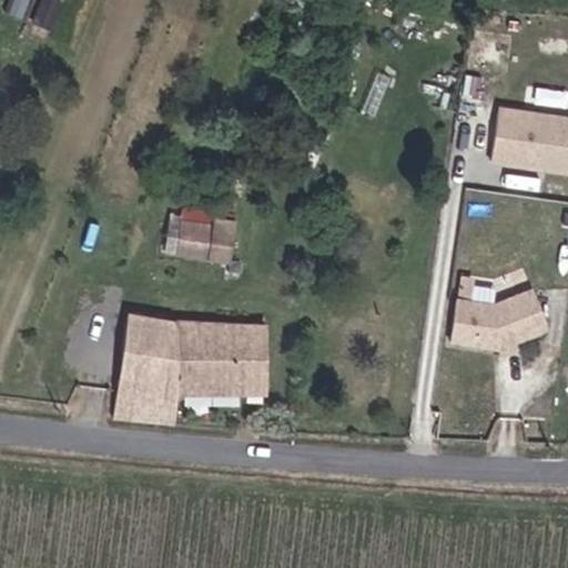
[(489,162),(567,169),(567,108),(494,102),(489,162)]
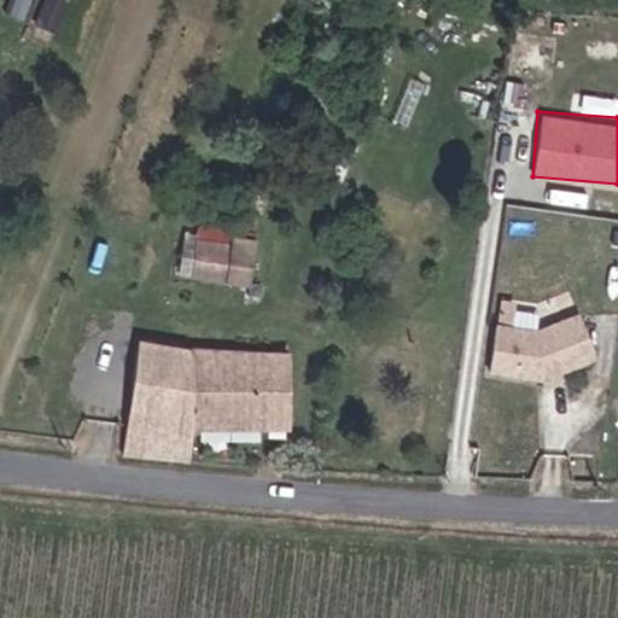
[(198,277),(203,242),(187,239),(181,274),(198,277)]
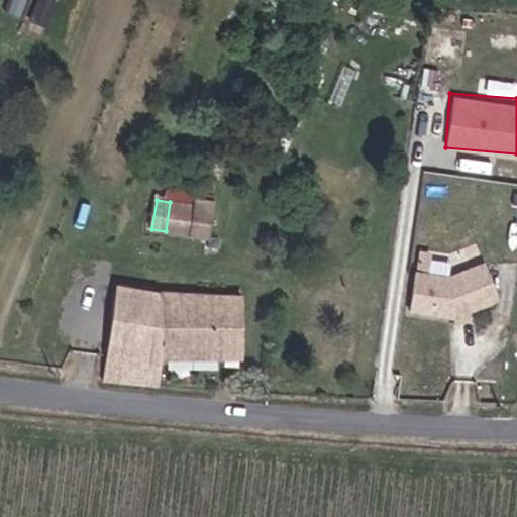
[(195,235),(200,207),(170,202),(166,231),(195,235)]
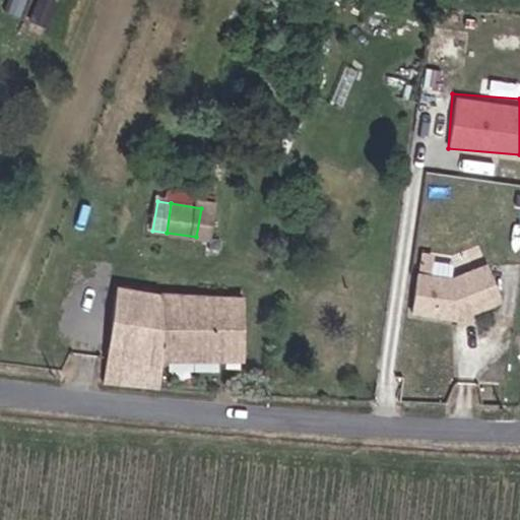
[(429,281),(432,260),(421,258),(418,280),(429,281)]
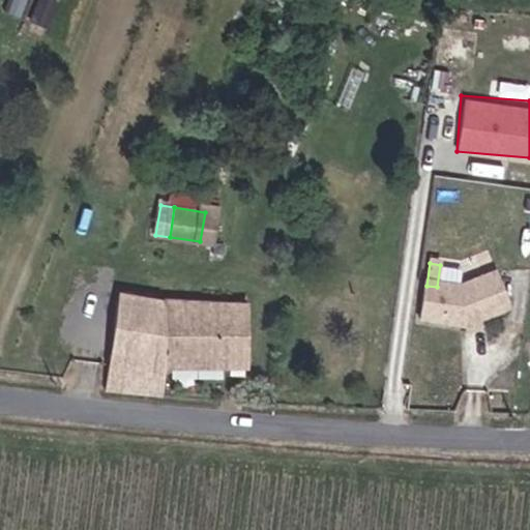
[(478,325),(510,312),(496,275),(460,290),(437,287),(427,286),(424,286),(419,324),(465,331),(478,325)]
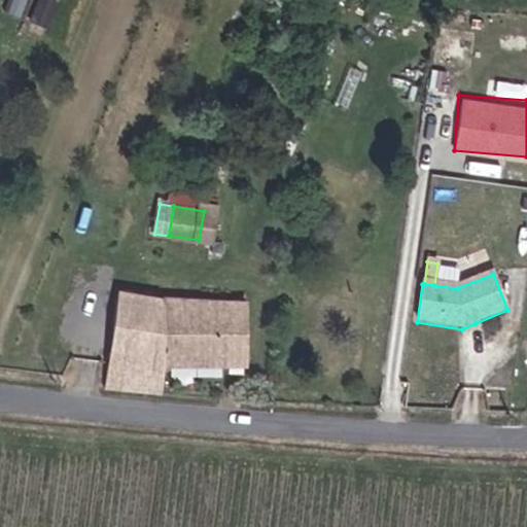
[(247,367),(248,334),(231,332),(232,303),(212,302),(118,290),(106,390),(162,396),(164,364),(247,367)]
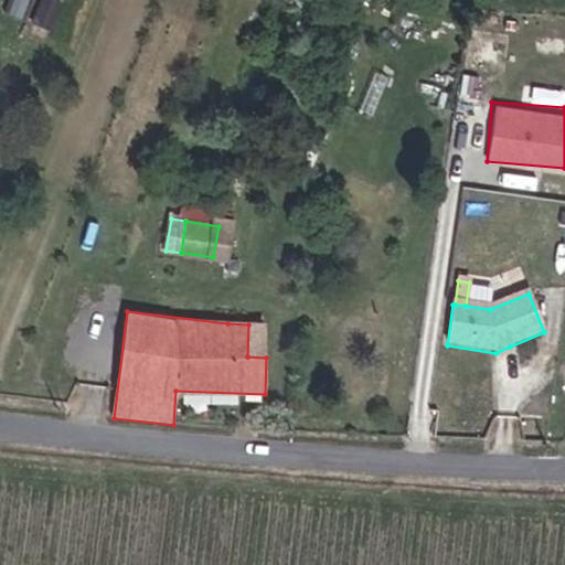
[(266,358),(267,327),(248,324),(247,356),(266,358)]
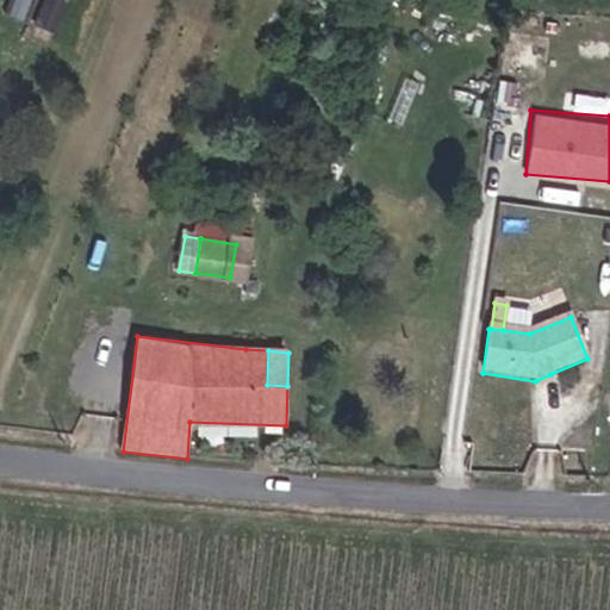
[(553,381),(551,374),(535,381),(537,387),(553,381)]
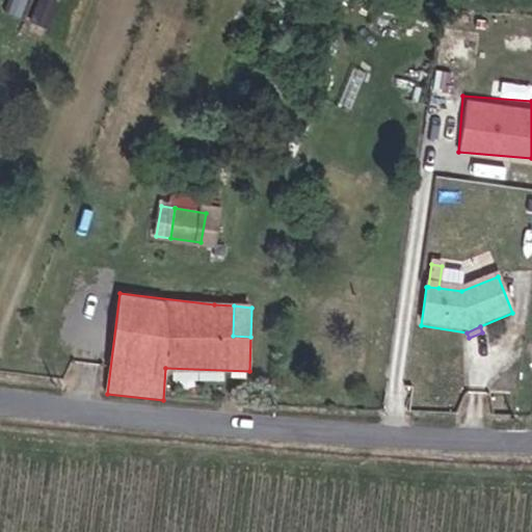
All buildings are outlined.
